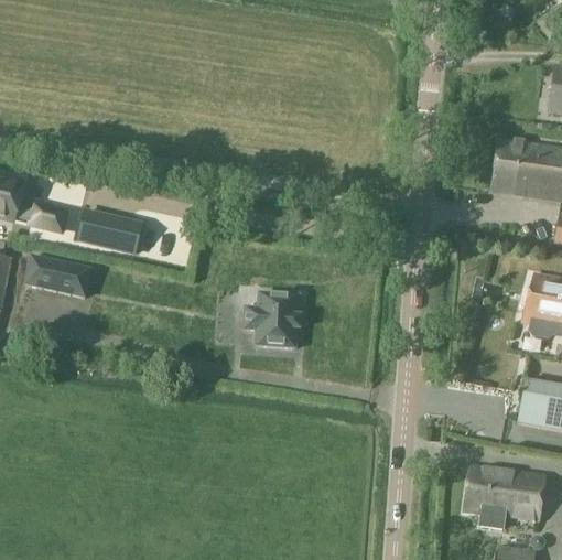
[(561,66),(553,65),(547,111),(561,112),(561,66)]
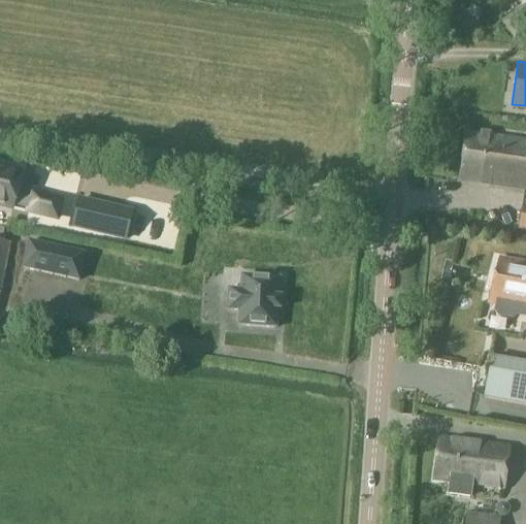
[(525,138),(465,131),(459,178),(525,186),(525,138)]
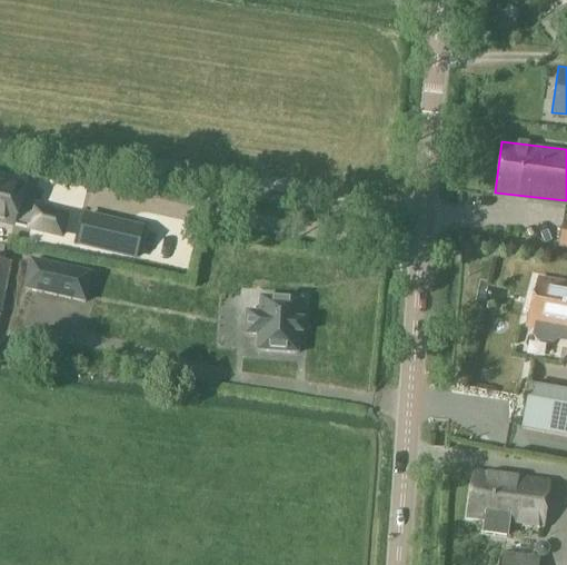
[(0,218),(11,220),(12,219),(29,222),(29,225),(59,231),(63,214),(33,206),(32,211),(15,207),(19,186),(6,182),(7,181),(0,180),(0,218)]
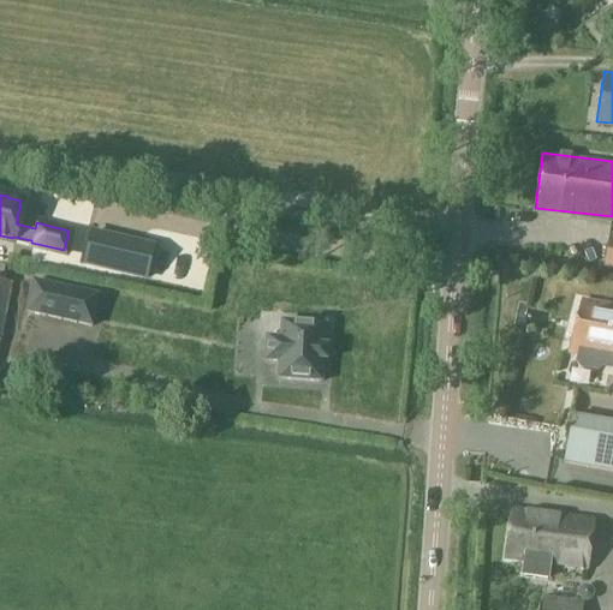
[(144,274),(152,245),(152,244),(118,235),(90,229),(90,228),(82,259),(144,275),(144,274)]
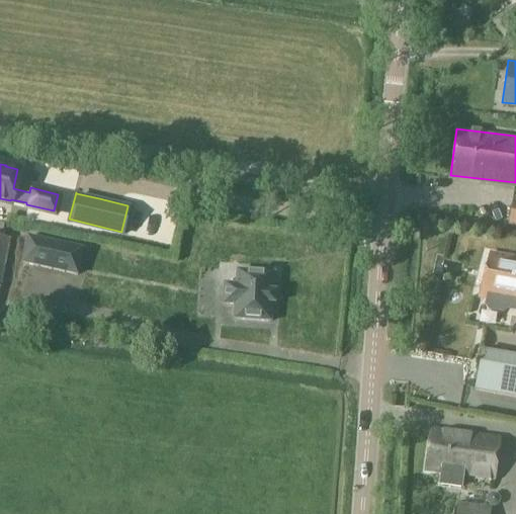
[(515,202),(510,202),(507,223),(515,224),(515,202)]
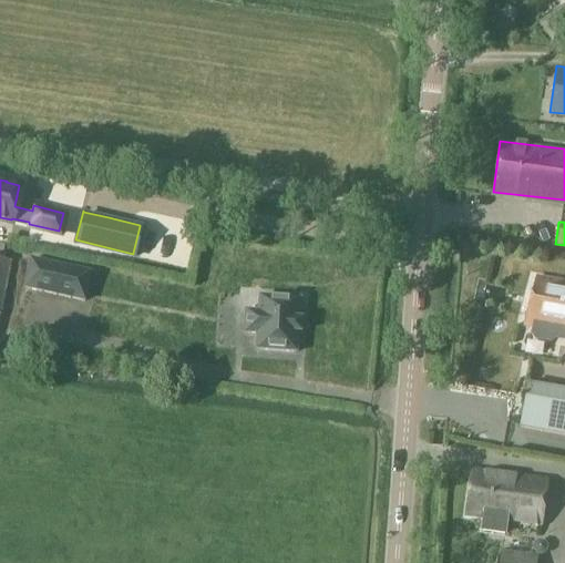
[(23,284),(83,297),(90,268),(30,255),(23,284)]
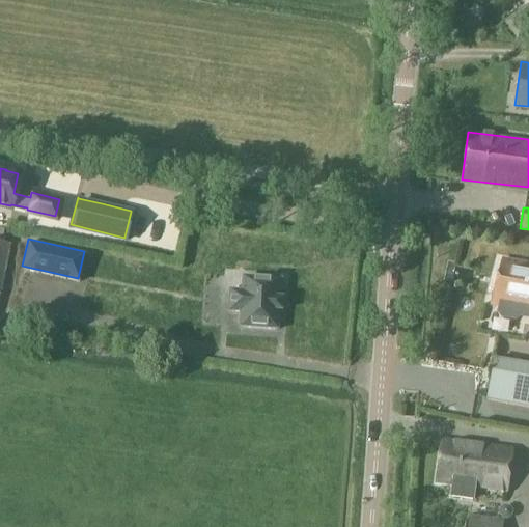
[(0,286),(8,242),(0,240),(0,286)]
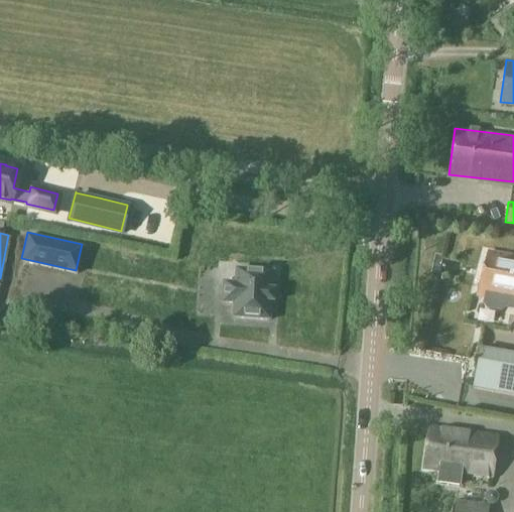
[(513,253),(488,249),(476,294),(485,295),(483,304),(488,308),(497,310),(503,308),(505,299),(513,300),(513,253)]
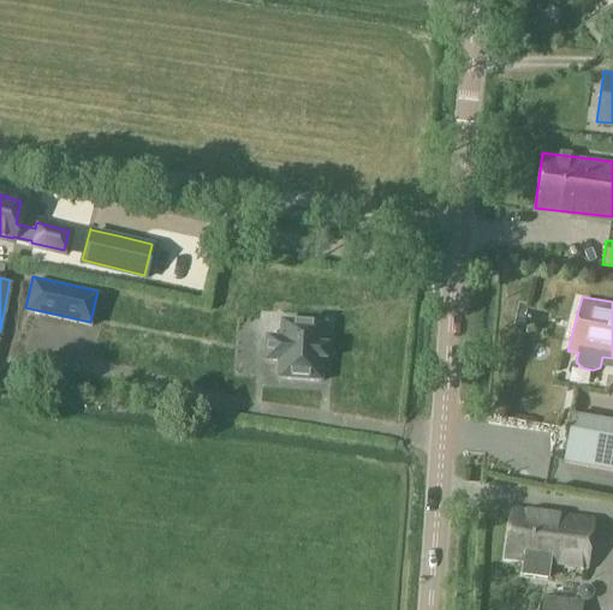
[(321,357),(325,357),(326,342),(322,342),(323,321),(280,317),(279,335),(266,334),(263,357),(278,358),(277,375),(320,378),(321,357)]
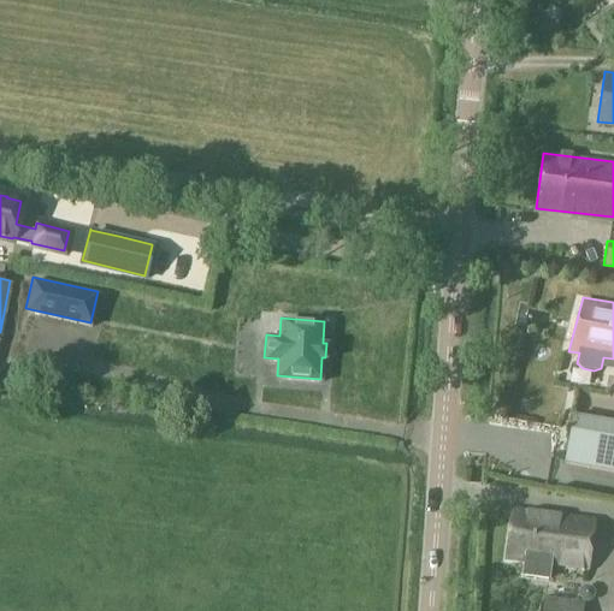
[(596,449),(602,419),(573,413),(567,443),(596,449)]
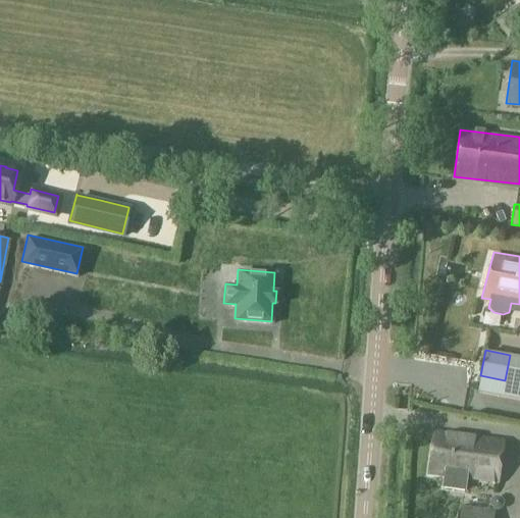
[(428,471),(444,473),(442,485),(463,488),(465,476),(497,480),(502,439),(433,430),(428,471)]
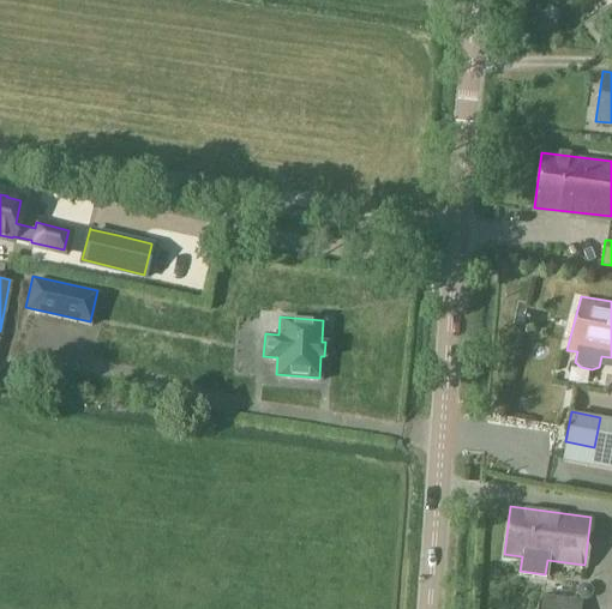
[(579,596),(585,596),(589,592),(591,586),(587,582),(581,580),(576,584),(575,590),(579,596)]
